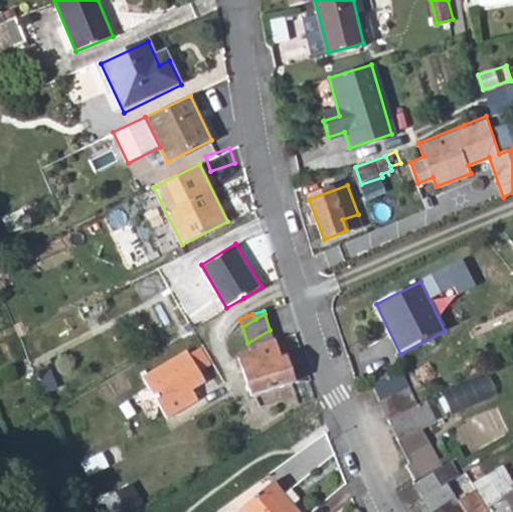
[(259,348),(237,356),(252,395),(295,380),(287,357),(281,358),(270,330),(247,343),(249,347),(258,346),(259,348)]
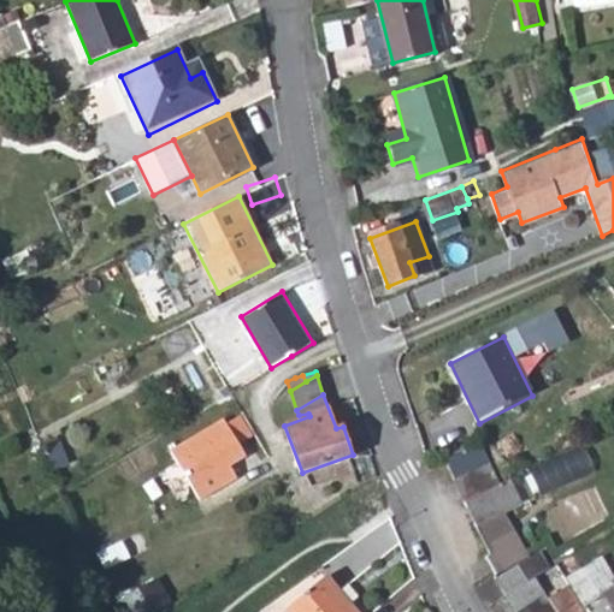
[(244,455),(223,417),(170,449),(199,498),(236,476),(229,463),(244,455)]
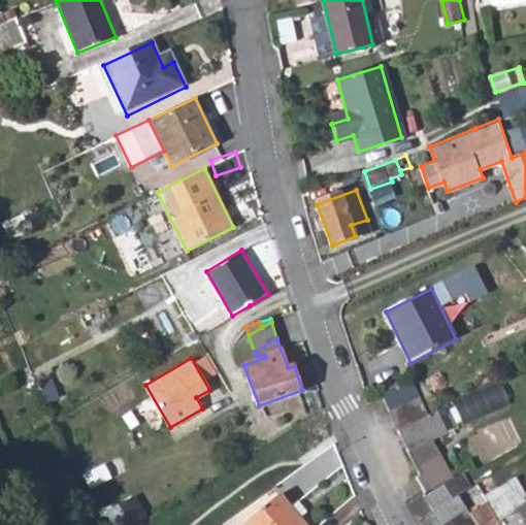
[(43,359),(31,365),(33,371),(38,384),(53,376),(43,359)]
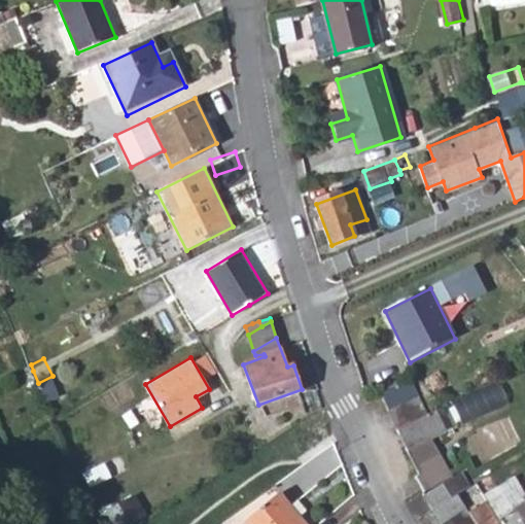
[(382,392),(389,409),(419,394),(412,379),(382,392)]
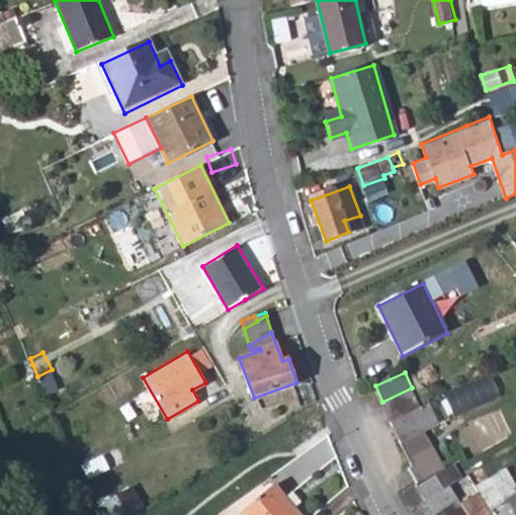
[(449,388),(455,410),(505,394),(498,372),(449,388)]
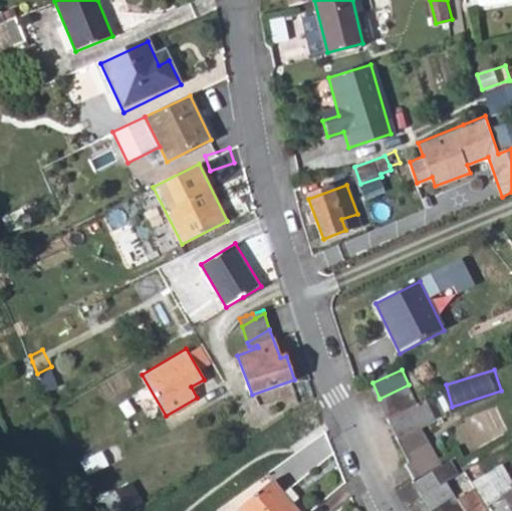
[(379,399),(389,417),(418,403),(409,385),(379,399)]
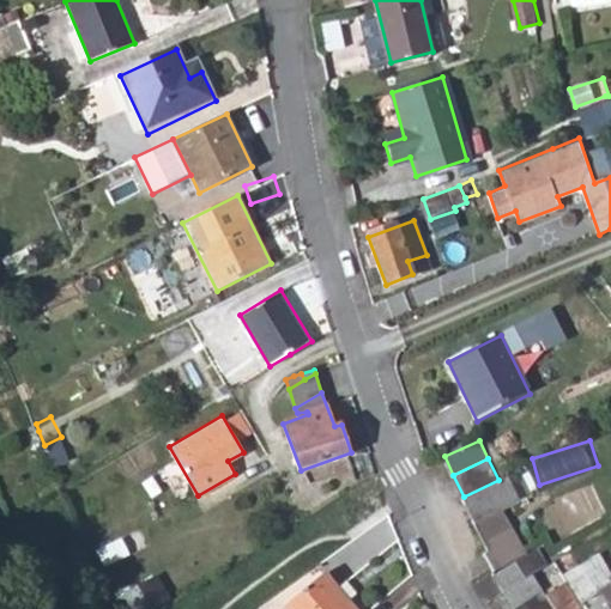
[(464,497),(477,524),(501,511),(525,499),(510,473),(498,480),(464,497)]
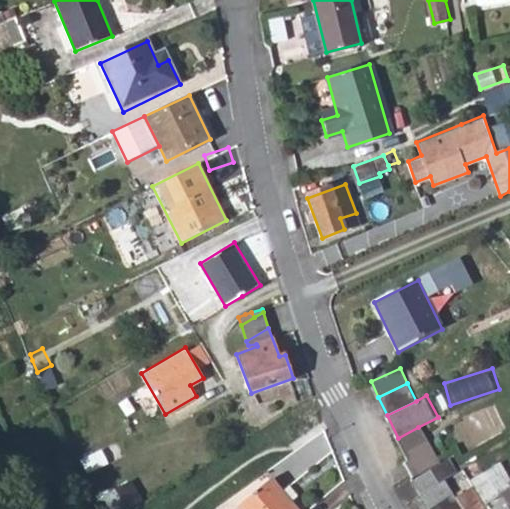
[(398,438),(409,457),(429,446),(418,427),(398,438)]
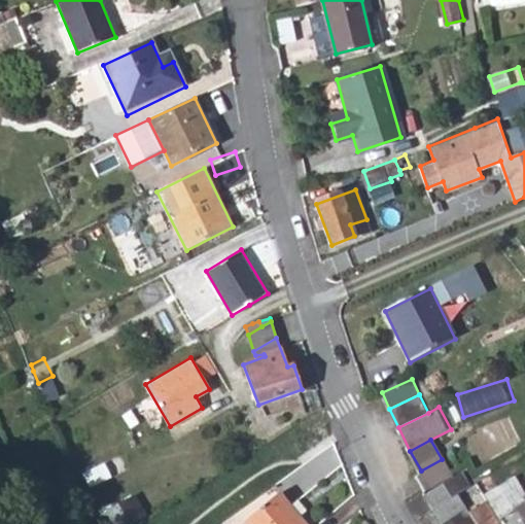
[(415,475),(423,490),(450,475),(442,459),(421,470),(415,475)]
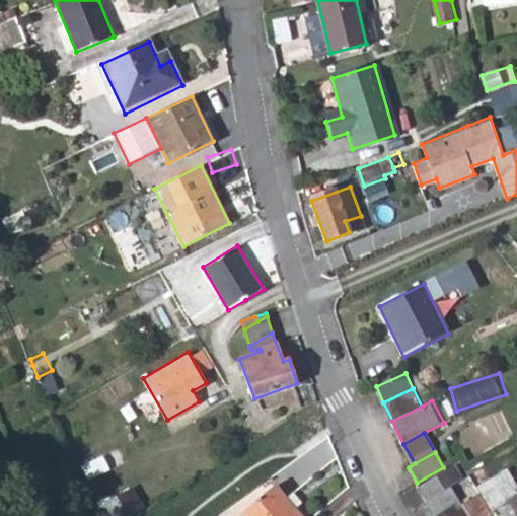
[(461,475),(455,462),(418,484),(426,498),(461,475)]
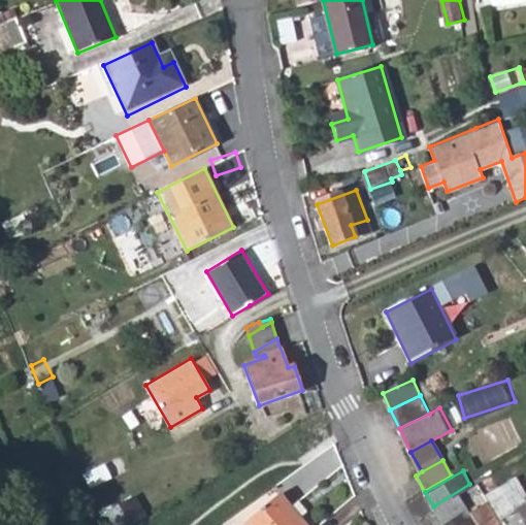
[(512,478),(486,496),(488,501),(494,513),(497,518),(514,507),(524,524),(525,524),(525,497),(512,478)]
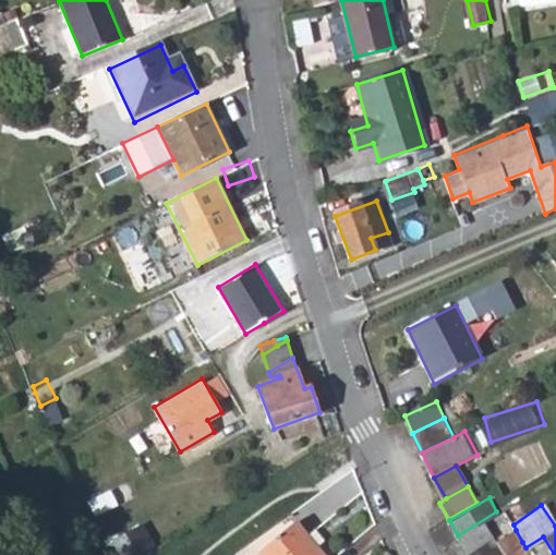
[(109,540),(117,554),(135,554),(160,541),(147,518),(109,540)]
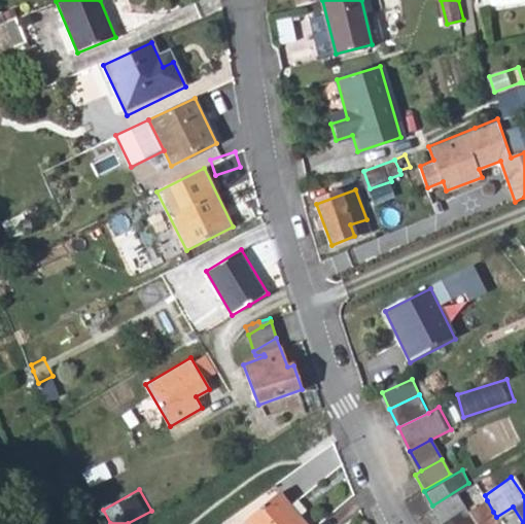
[(242,523),(243,523),(308,523),(301,515),(291,503),(279,490),(242,523)]
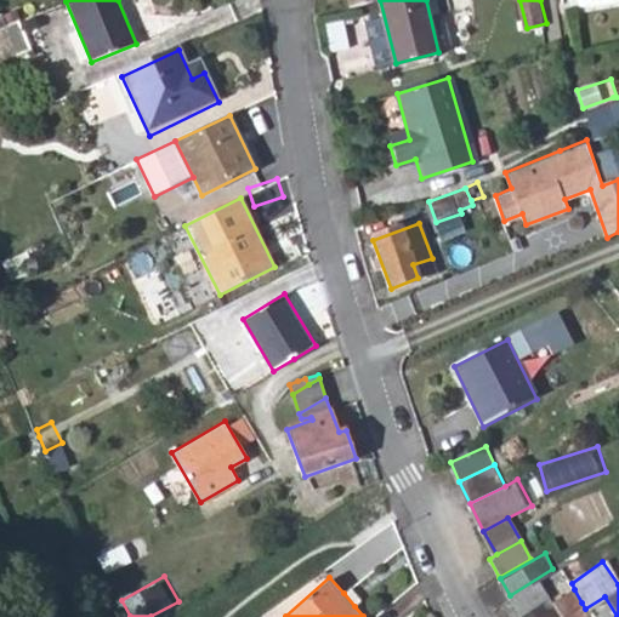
[(549,598),(538,581),(511,596),(521,615),(549,598)]
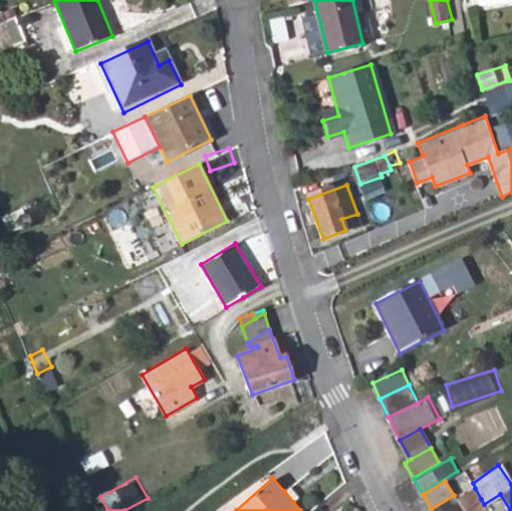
[(284,491),(293,502),(299,498),(289,487),(284,491)]
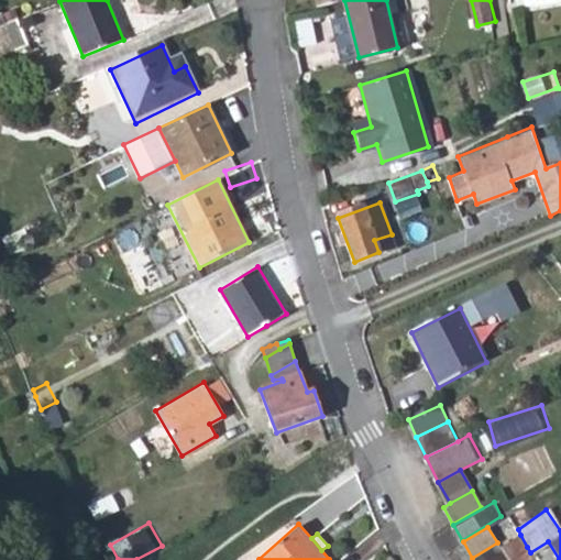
[(520,535),(499,548),(508,559),(527,547),(520,535)]
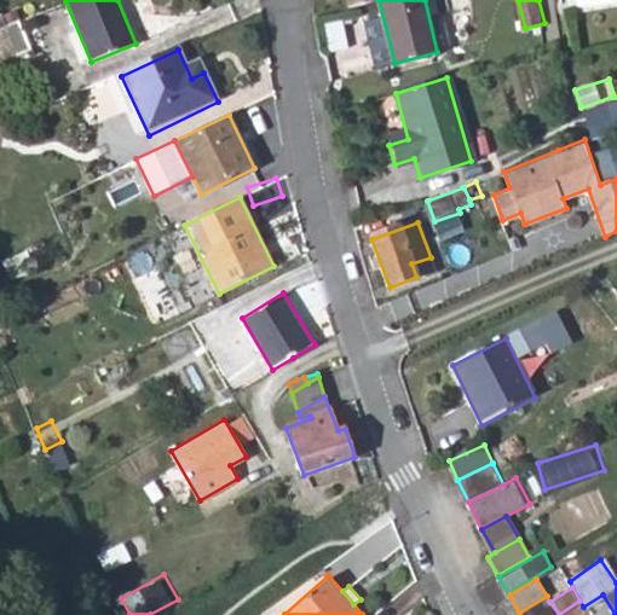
[(519,613),(520,614),(557,614),(559,614),(549,602),(547,596),(519,613)]
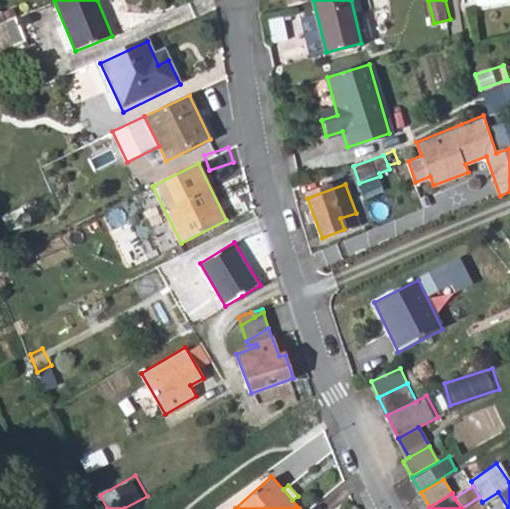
[(486,508),(482,502),(479,497),(462,508),(460,508),(486,508)]
